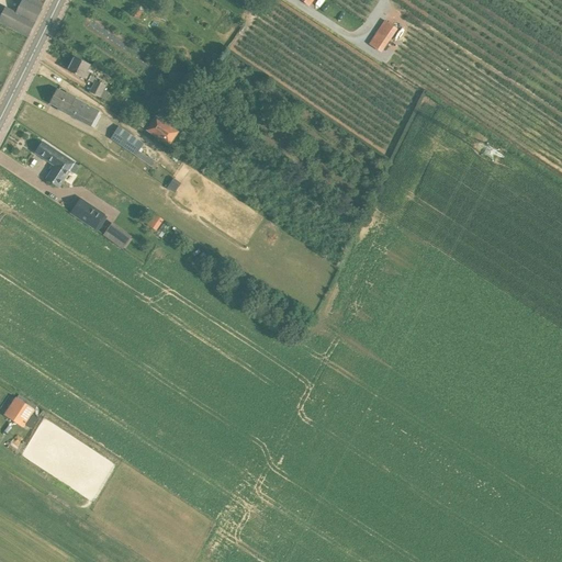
[(22,0),(23,1),(17,13),(13,12),(14,12),(6,8),(0,19),(0,21),(27,36),(42,10),(46,0),(22,0)]
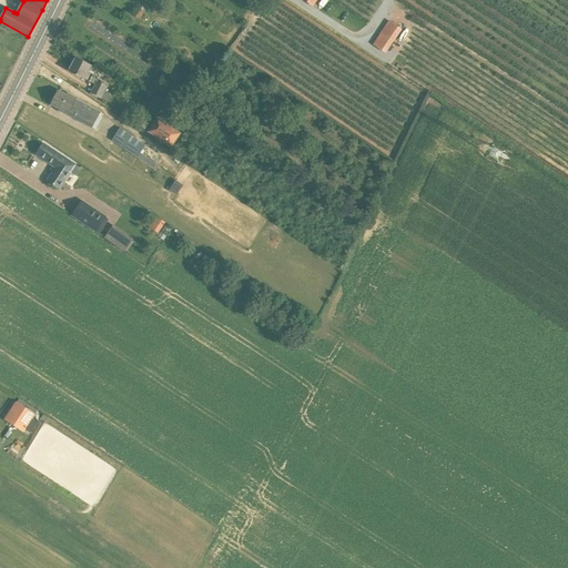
[(402,30),(389,21),(373,47),(385,54),(402,30)]
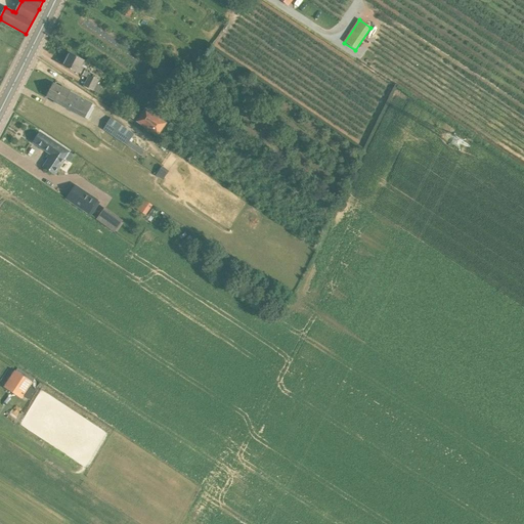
[(99,80),(90,75),(85,72),(86,69),(81,67),(84,60),(70,53),(63,67),(78,74),(78,73),(88,78),(84,87),(93,91),(99,80)]
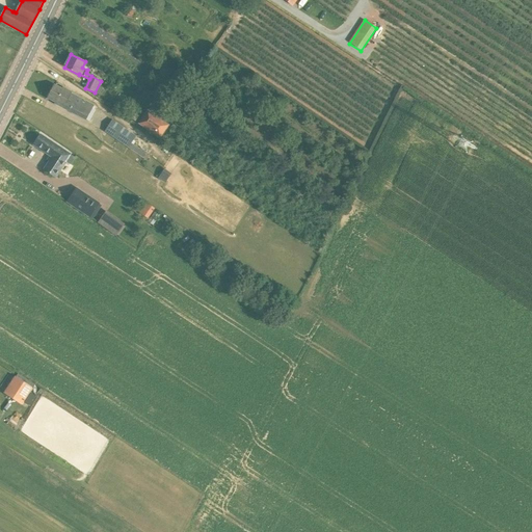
[(55,104),(89,122),(96,110),(92,109),(95,105),(63,88),(62,90),(55,86),(48,98),(56,102),(55,104)]
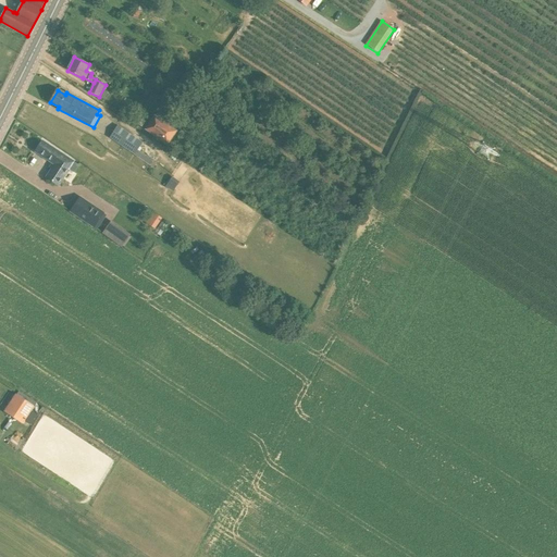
[(155,118),(151,123),(147,130),(168,144),(175,132),(155,118)]
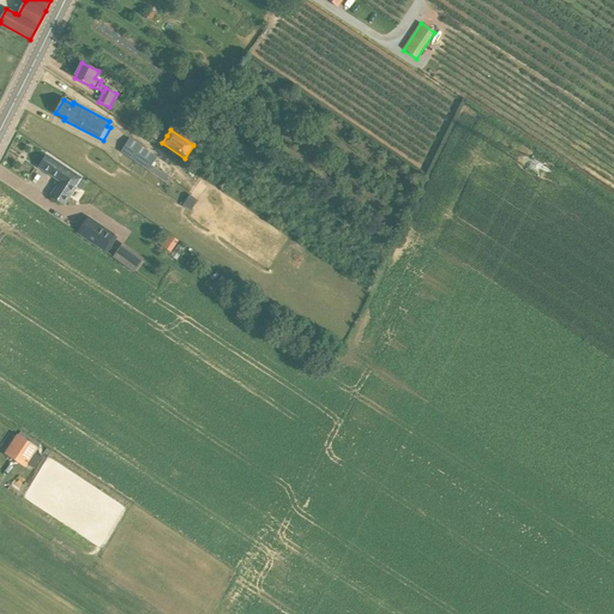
[(149,170),(157,157),(130,139),(120,152),(149,170)]
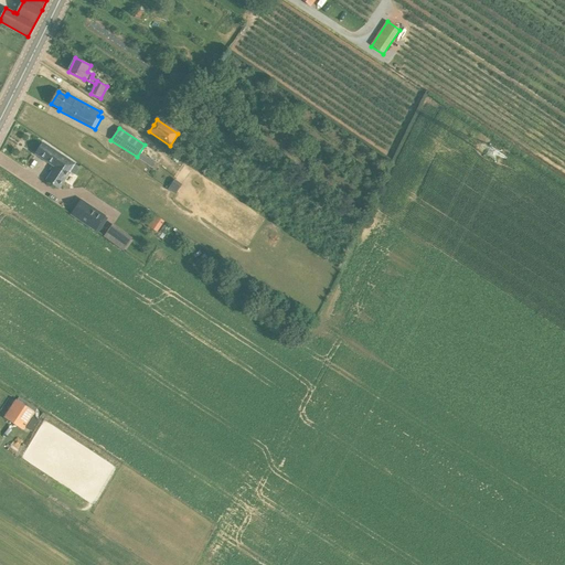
[(48,180),(60,189),(71,172),(74,174),(80,168),(43,144),(36,155),(53,166),(51,170),(53,171),(48,180)]
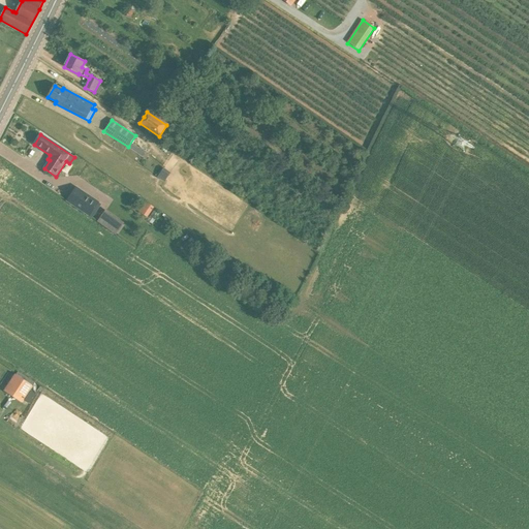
[(160,168),(155,176),(163,181),(167,175),(160,168)]
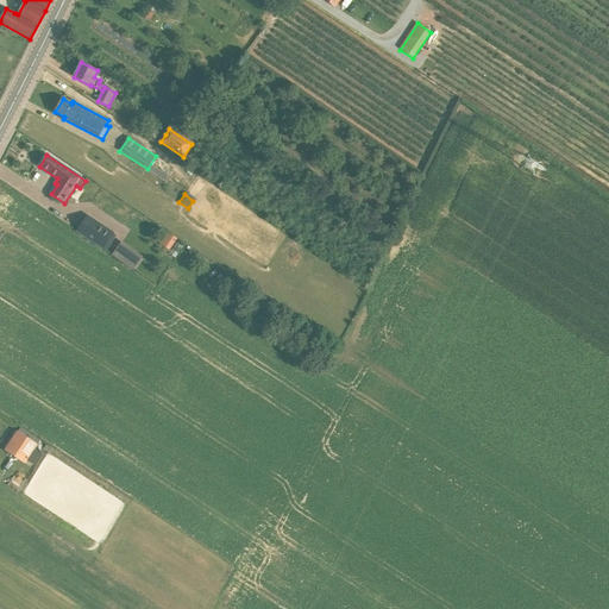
[(113,233),(88,217),(77,232),(102,249),(113,233)]
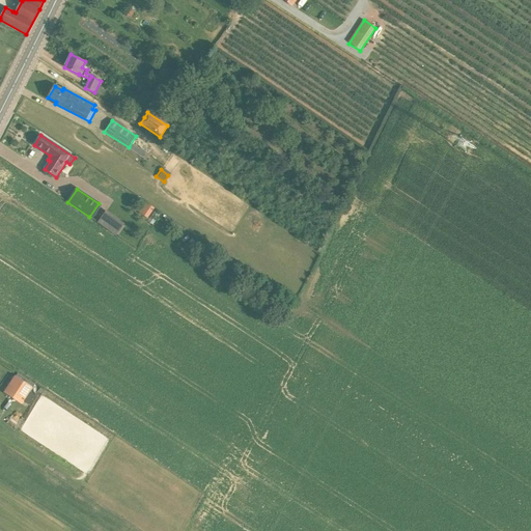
[(147,219),(155,208),(145,202),(138,212),(147,219)]
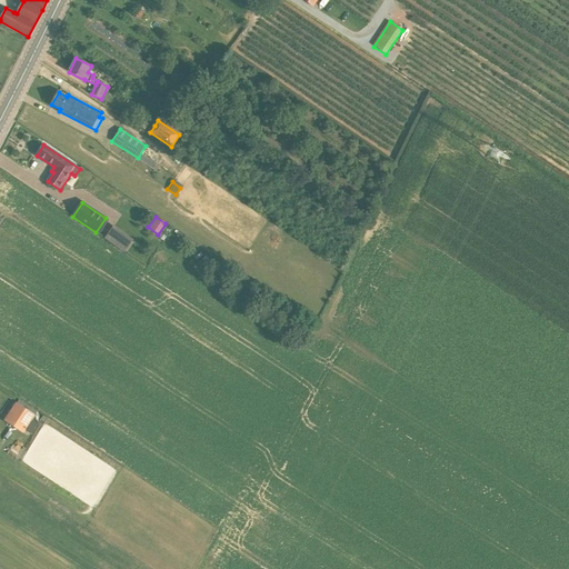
[(125,252),(126,251),(132,242),(133,241),(113,227),(105,238),(125,252)]
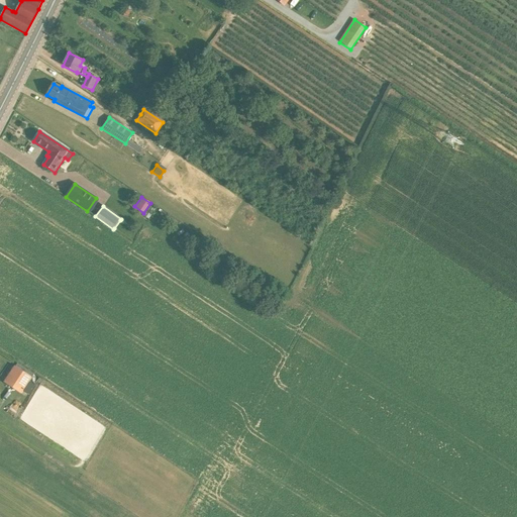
[(225,259),(227,255),(218,249),(216,252),(225,259)]
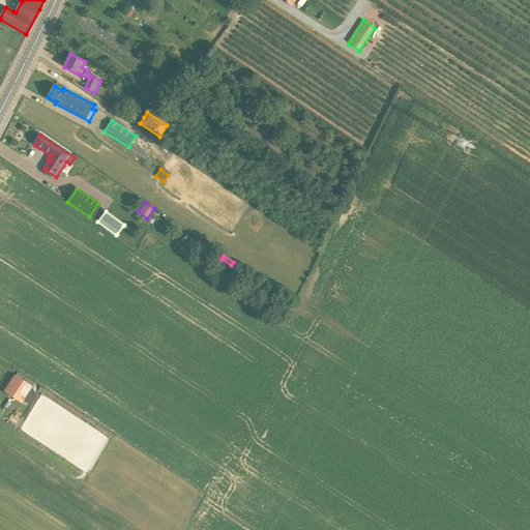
[(32,387),(15,377),(4,393),(21,405),(32,387)]
